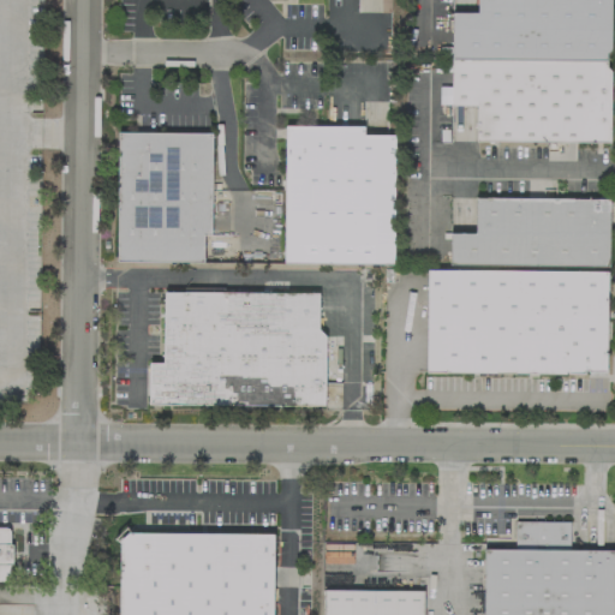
[(380,0),(380,10),(390,10),(390,0),(380,0)]
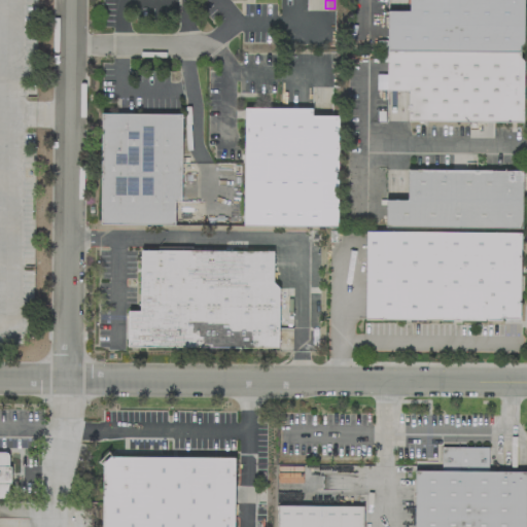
[(388,10),(388,89),(406,89),(406,121),(524,121),(524,60),(518,55),(518,48),(523,42),(522,0),(410,0),(410,10),(388,10)]
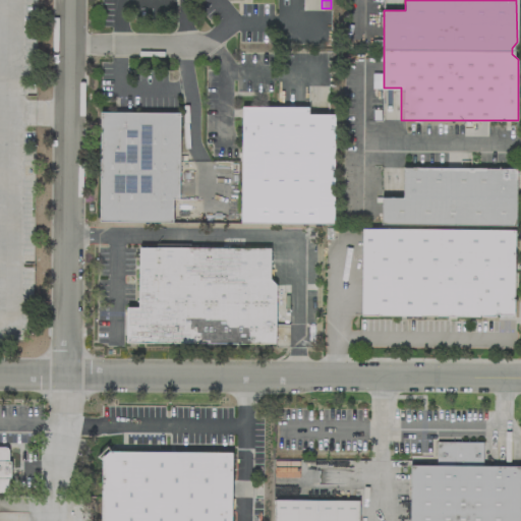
[(371,88),(381,88),(381,72),(371,72),(371,88)]
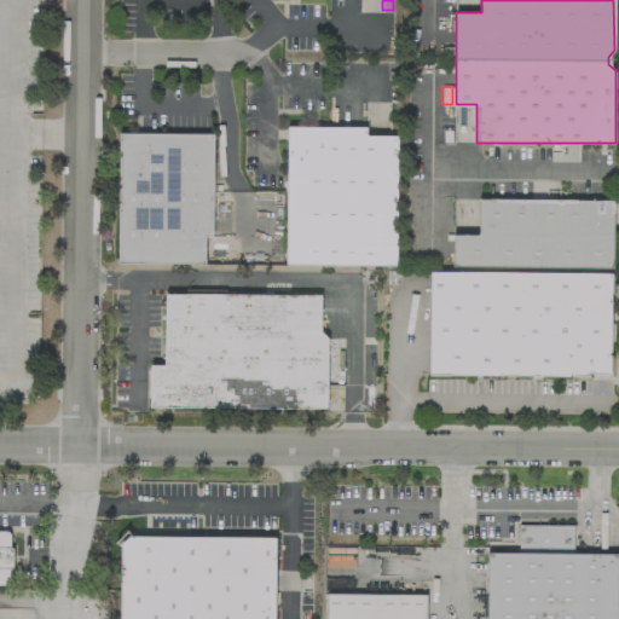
[(284,123),(364,126),(363,133),(403,134),(399,267),(281,265),(284,123)]
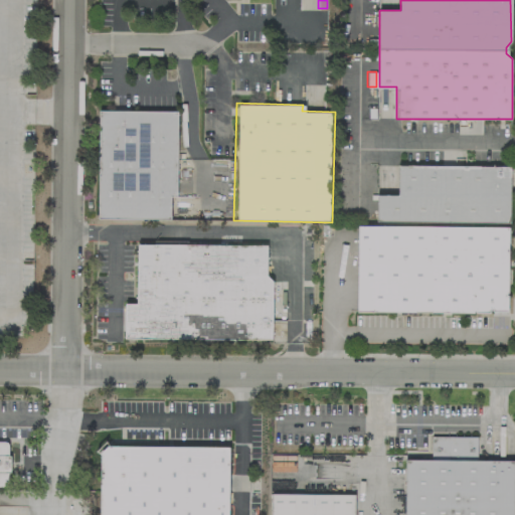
[(98,111),(97,218),(169,219),(169,193),(176,193),(177,112),(98,111)]
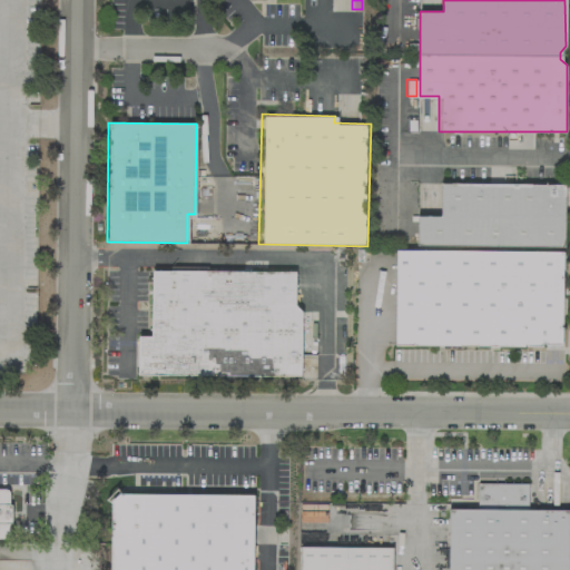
[(416,215),(416,244),(562,246),(563,183),(442,182),(441,216),(416,215)]
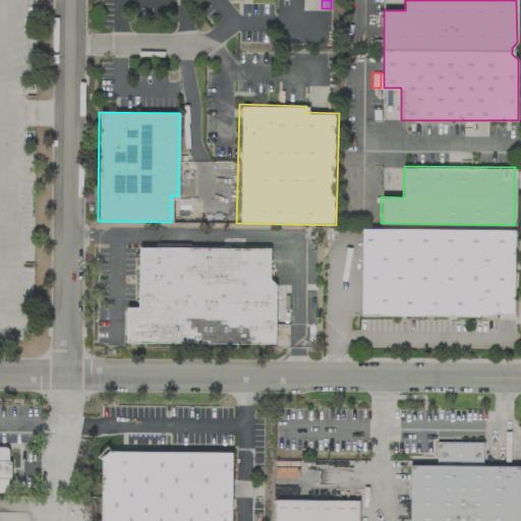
[(361,228),(361,314),(514,313),(514,228),(361,228)]
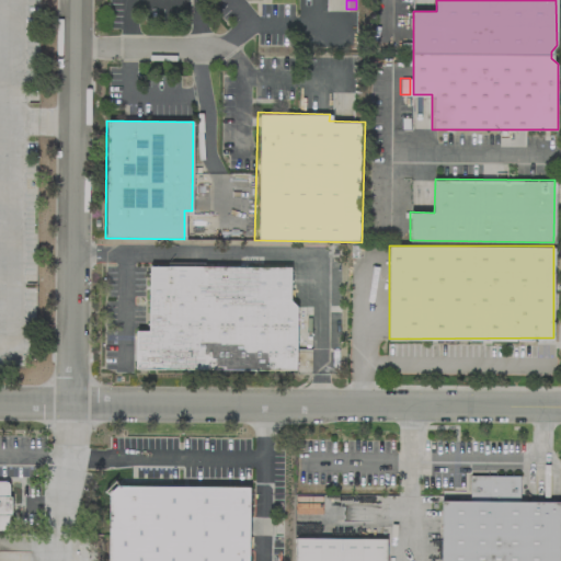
[(149,264),(148,328),(134,328),(133,370),(295,373),(296,304),(289,299),(289,266),(149,264)]
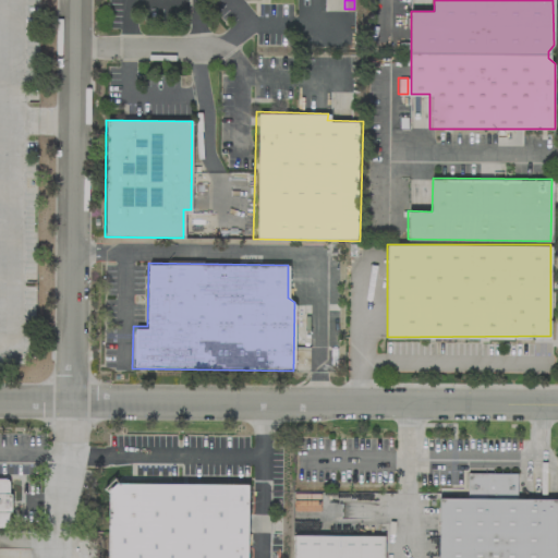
[(557,557),(557,494),(523,494),(523,469),(462,468),(462,498),(440,498),(439,557),(557,557)]
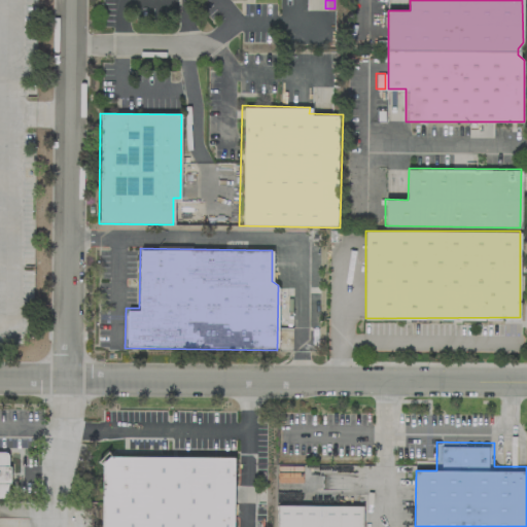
[(111,455),(102,463),(101,526),(231,526),(232,456),(111,455)]
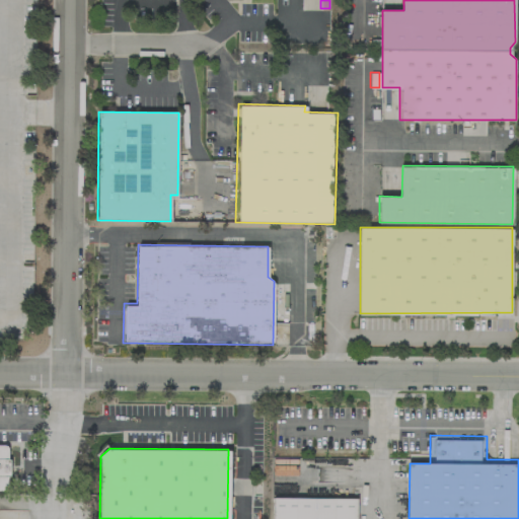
[(271,493),(271,518),(353,518),(353,493),(271,493)]
